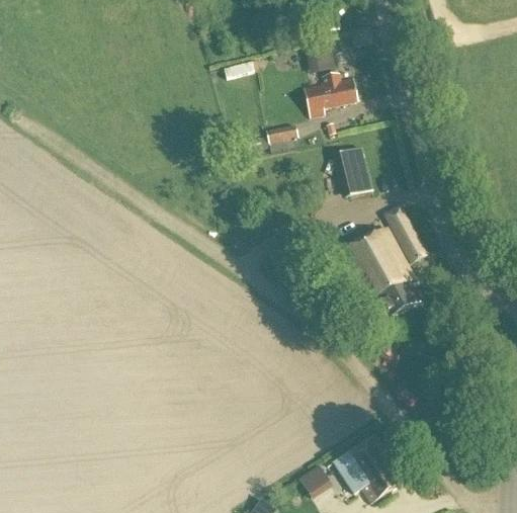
[(250,62),(222,69),(225,78),(253,71),(250,62)]
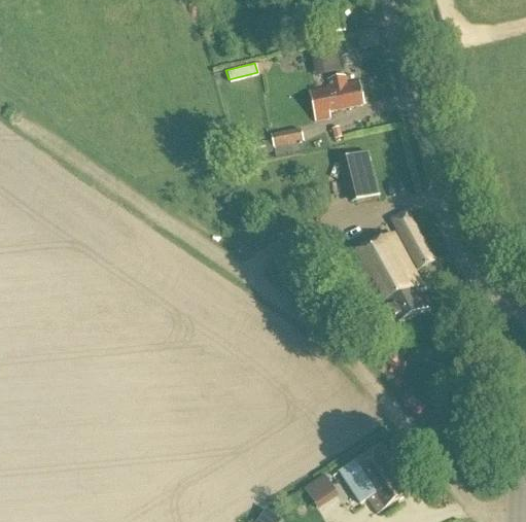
[(358,80),(346,82),(344,73),(327,77),(328,87),(310,91),(317,119),(329,116),(329,111),(363,104),(358,80)]
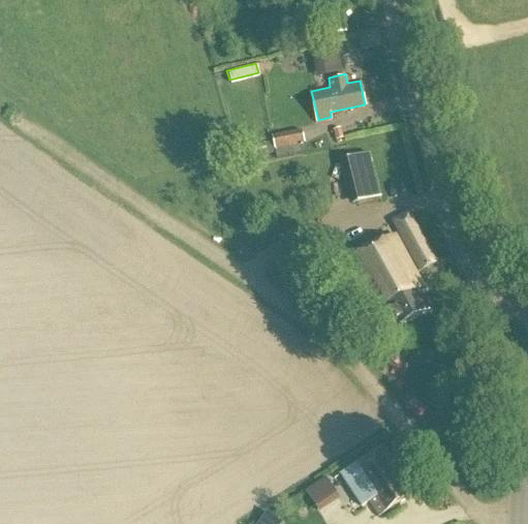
[(342,135),(339,125),(330,128),(333,139),(342,135)]
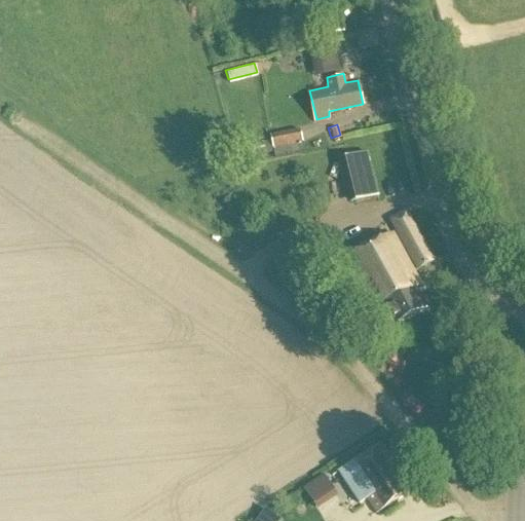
[(298,126),(269,133),(270,141),(272,146),(301,140),(298,126)]
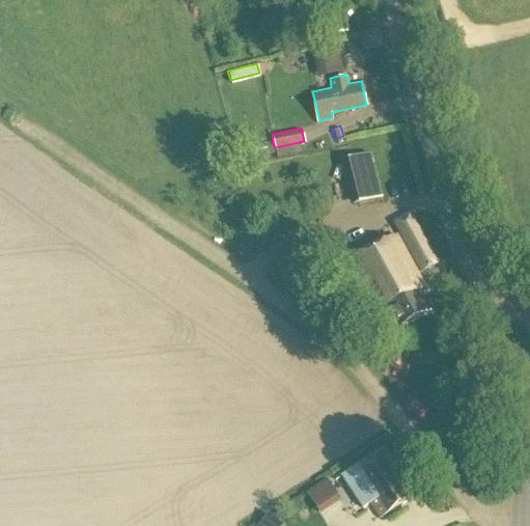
[(340,160),(352,203),(382,196),(370,151),(340,160)]
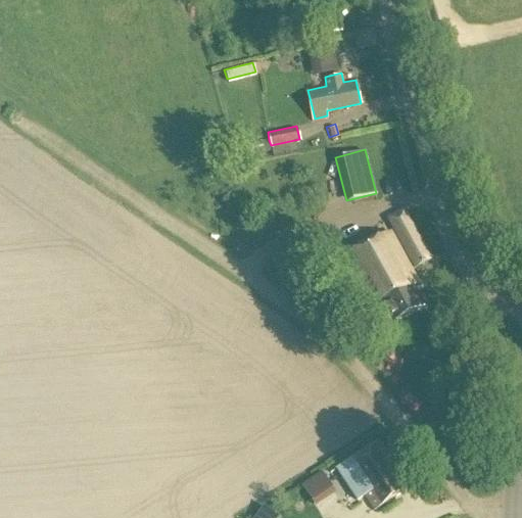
[(386,216),(414,268),(431,257),(402,206),(386,216)]
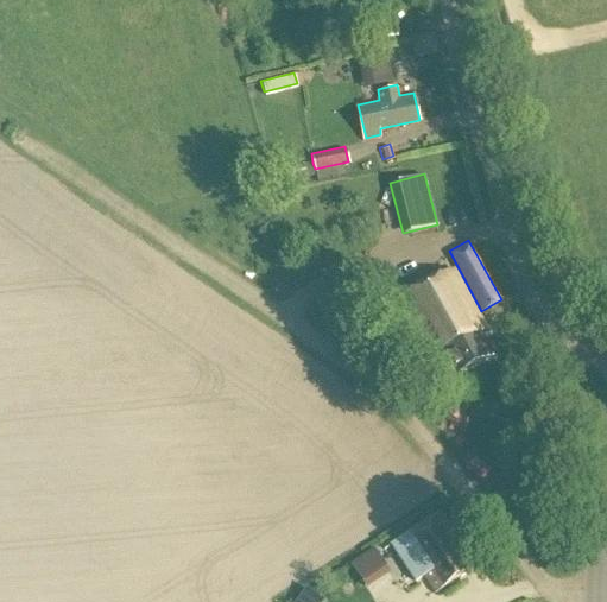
[(470,372),(492,360),(481,341),(487,337),(453,273),(398,302),(430,363),(443,355),(454,380),(461,380),(467,378),(470,372)]
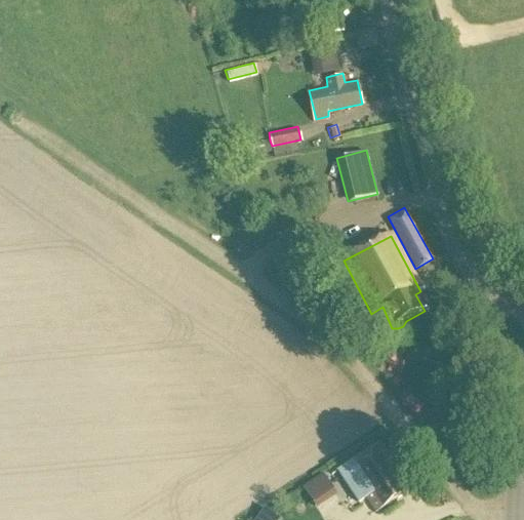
[(374,514),(402,495),(386,470),(392,466),(378,445),(344,467),(374,514)]
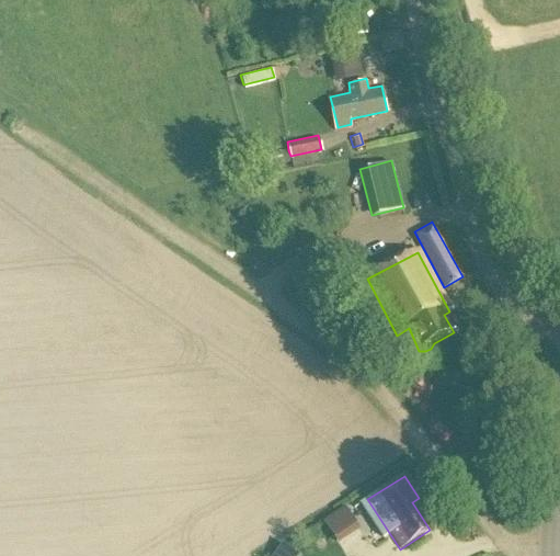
[(330,515),(345,537),(365,523),(351,501),(330,515)]
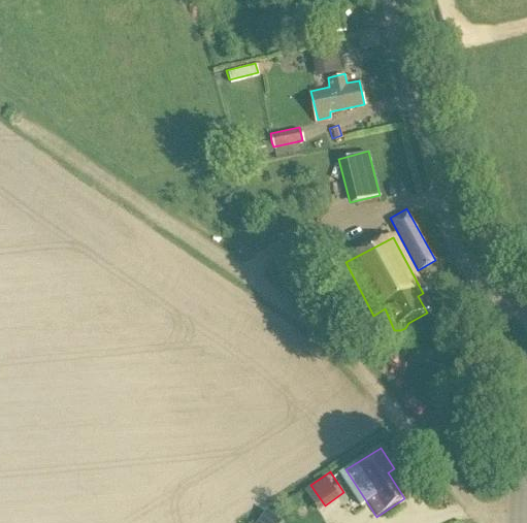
[(265,509),(253,522),(276,522),(278,520),(265,509)]
